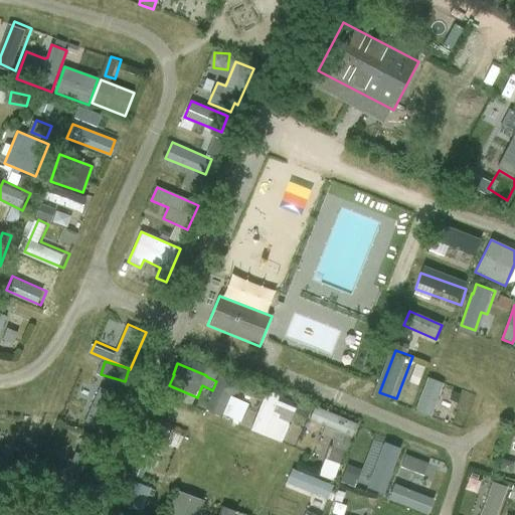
[(244,384),(221,374),(206,411),(223,418),(232,397),(240,394),(244,384)]
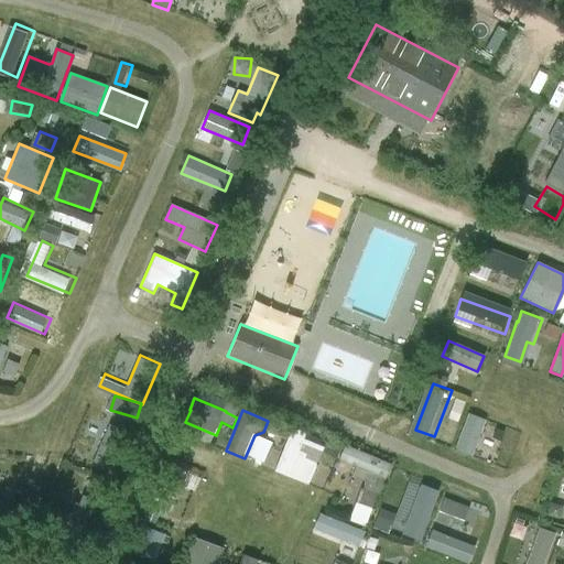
[(477,455),(491,419),(472,411),(457,447),(477,455)]
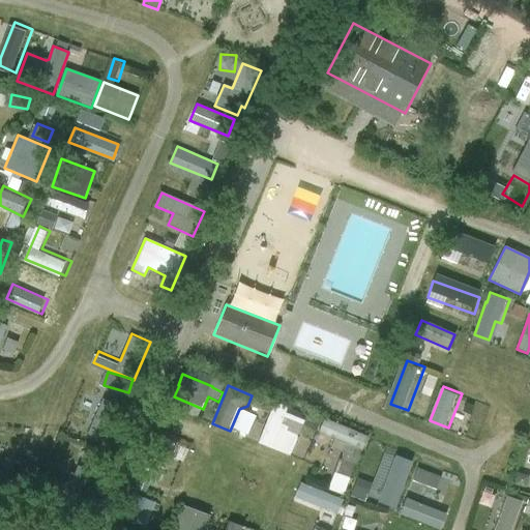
[(104,396),(89,436),(109,443),(123,404),(104,396)]
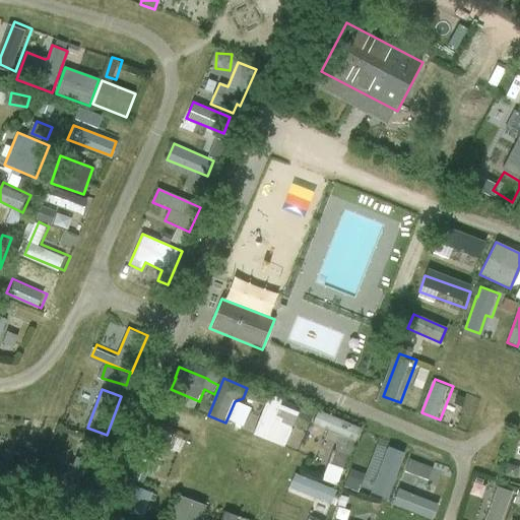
[(284,400),(271,395),(255,436),(286,448),(295,428),(283,424),(284,419),(278,417),(284,400)]
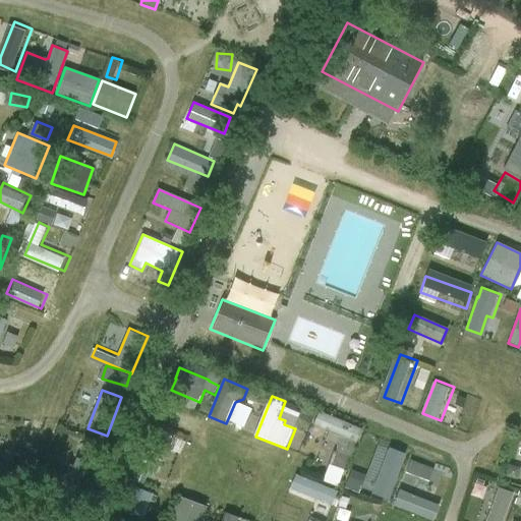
[(326,409),(320,423),(362,442),(368,427),(326,409)]
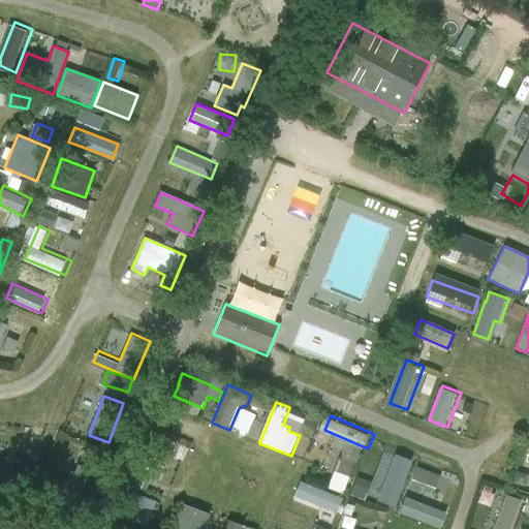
[(403,500),(416,459),(384,447),(370,489),(403,500)]
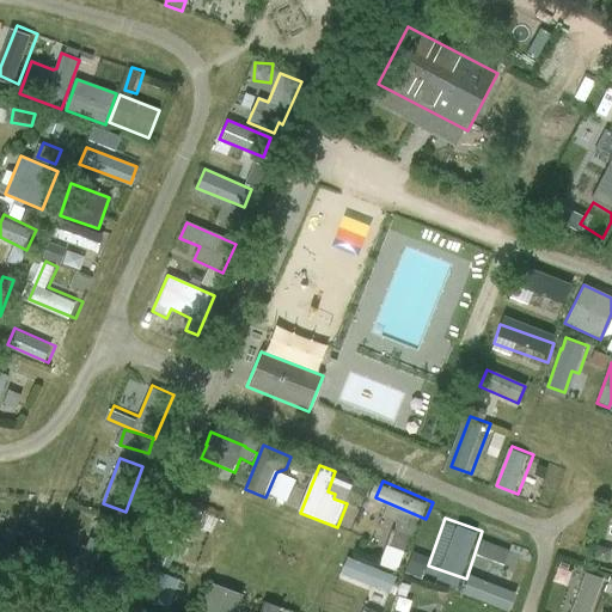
[(0,561),(30,571),(46,525),(30,520),(24,537),(16,533),(11,548),(0,543),(0,561)]
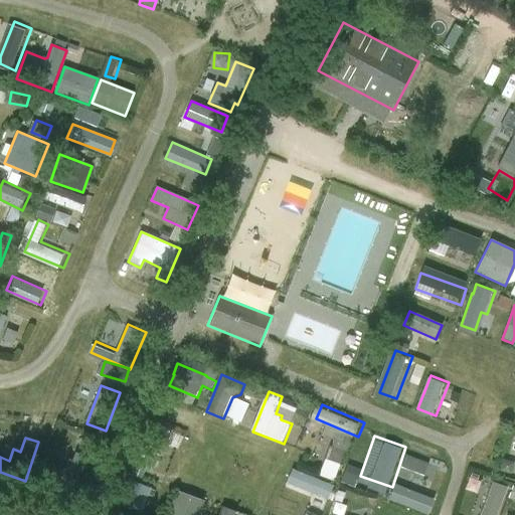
[(346,462),(351,450),(337,443),(331,455),(346,462)]
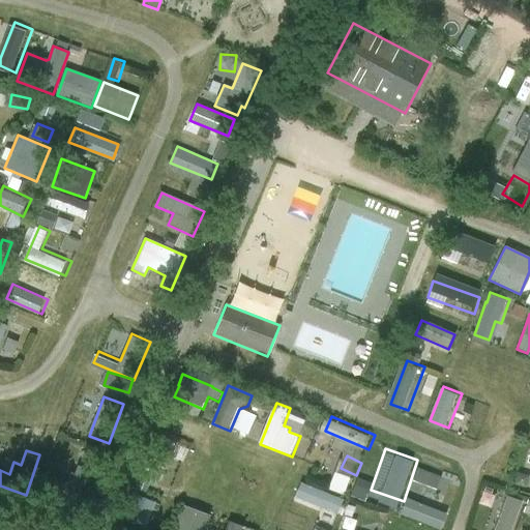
[(37,472),(29,492),(76,511),(92,471),(79,466),(76,473),(71,472),(67,484),(37,472)]
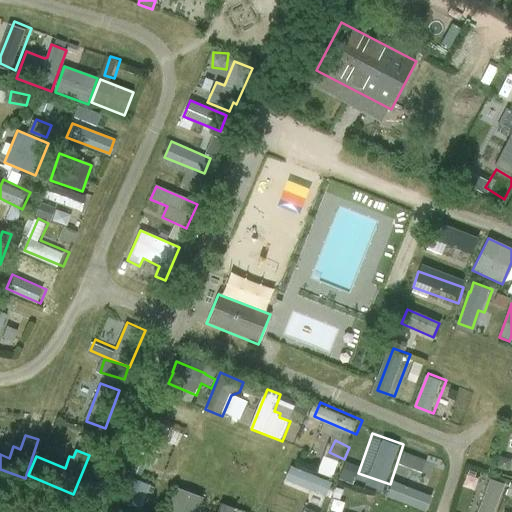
[(407,450),(402,463),(425,473),(430,459),(407,450)]
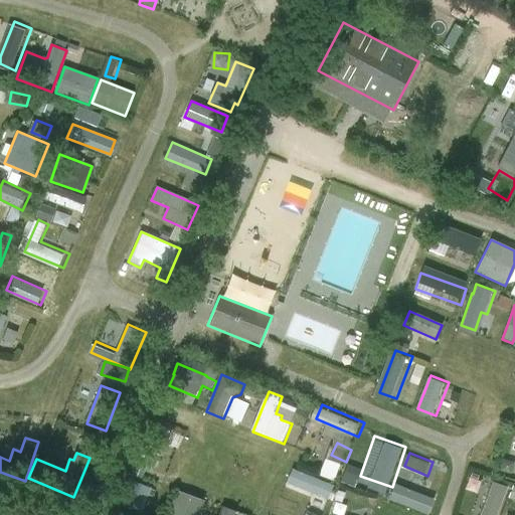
[(323,474),(338,480),(346,463),(331,457),(323,474)]
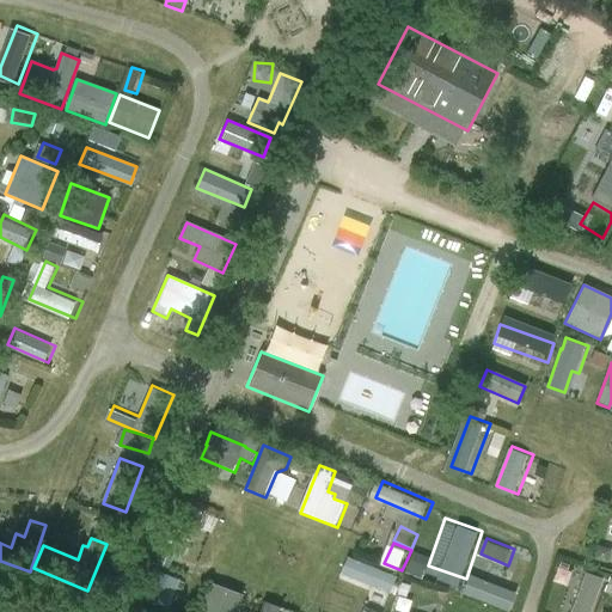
[(169,568),(172,557),(161,552),(157,564),(169,568)]
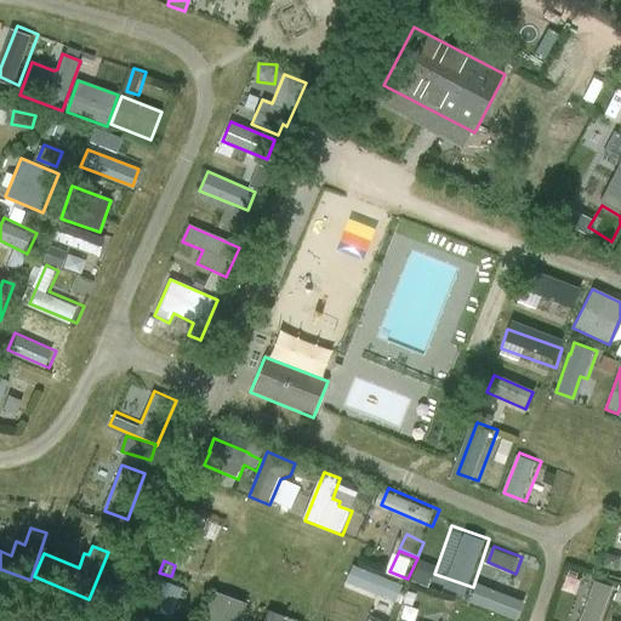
[(383,594),(369,620),(391,620),(409,587),(359,562),(351,577),(383,594)]
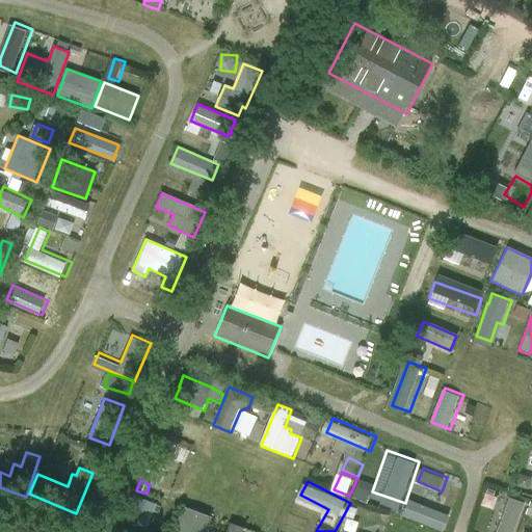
[(499,531),(519,531),(530,501),(512,495),(499,531)]
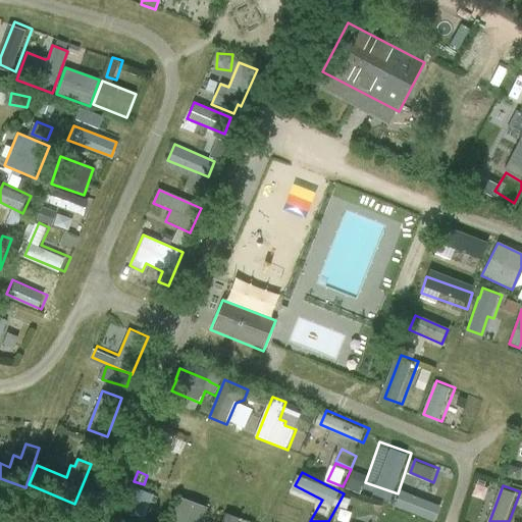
[(145,521),(155,496),(135,487),(124,514),(145,521)]
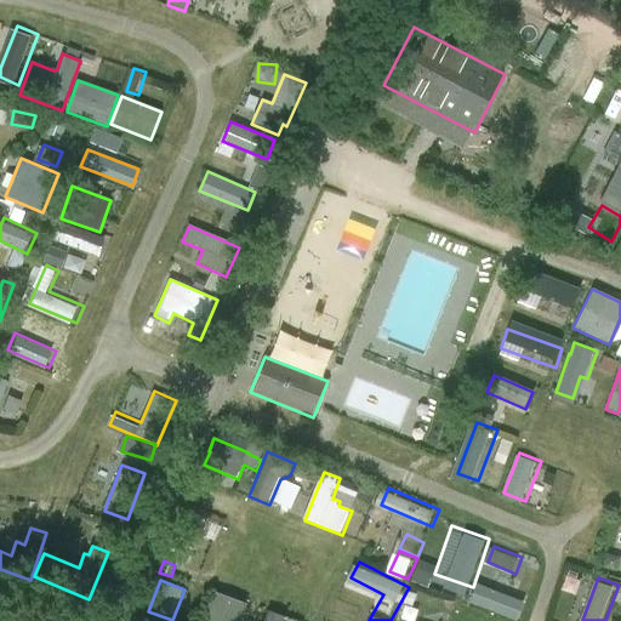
[(474,602),(524,620),(531,599),(482,581),(474,602)]
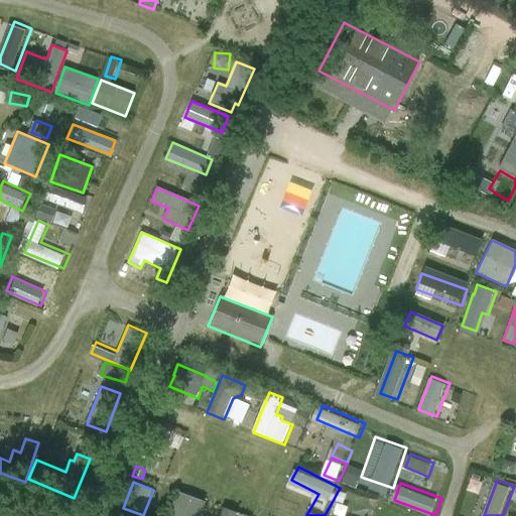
[(202,515),(207,503),(178,493),(169,515),(202,515)]
